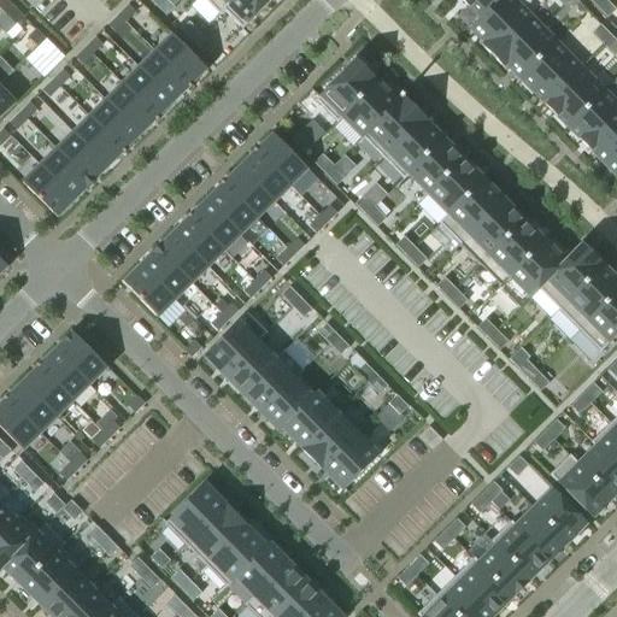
[(5,0),(0,0),(0,7),(6,15),(13,7),(5,0)]
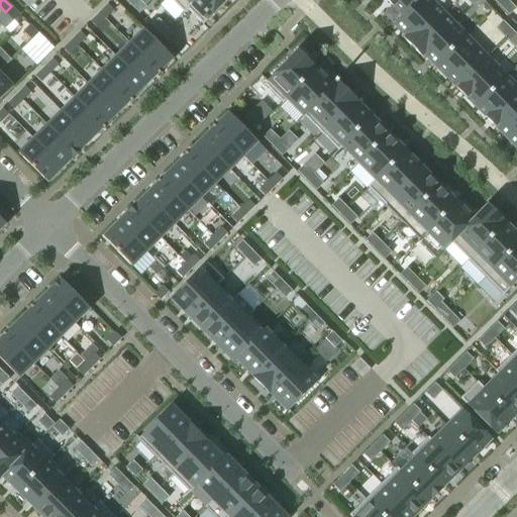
[(139,0),(133,0),(129,4),(139,14),(146,7),(139,0)]
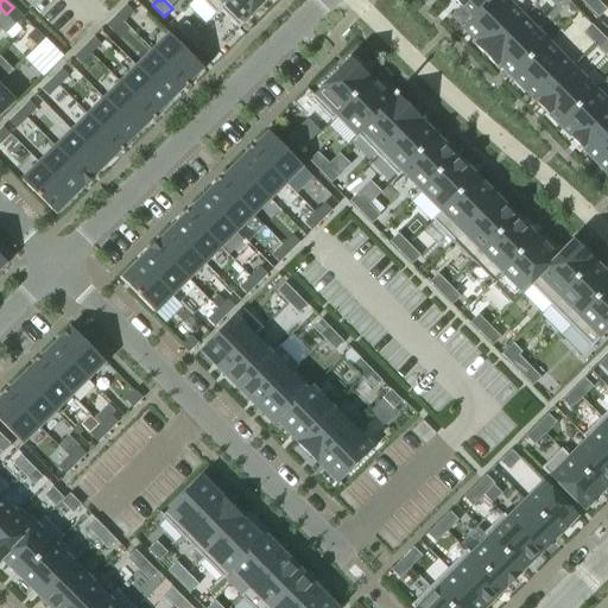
[(201,0),(216,16),(221,12),(220,11),(229,0),(201,0)]
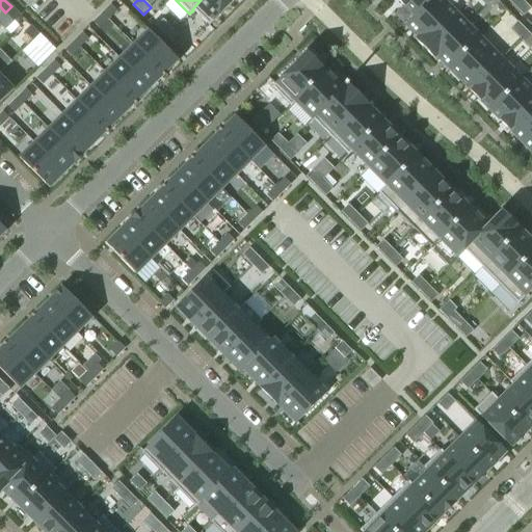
[(201,0),(192,9),(193,10),(209,26),(235,0),(201,0)]
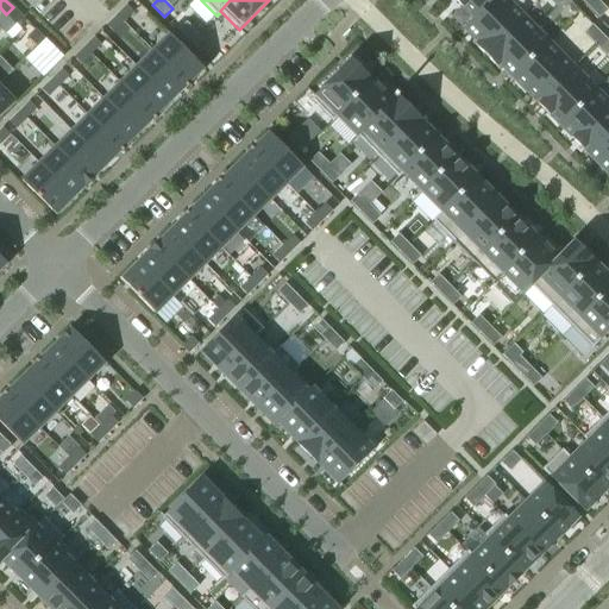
[(454,0),(473,19),(493,0),(454,0)]
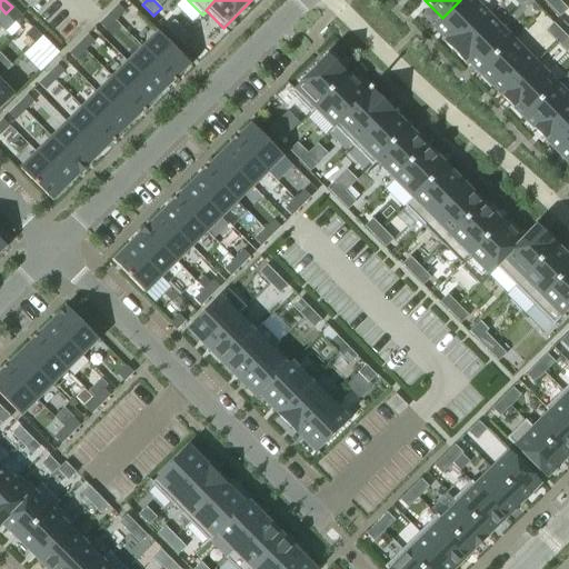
[(442,18),(432,27),(446,40),(443,41),(455,52),(490,16),(475,0),(460,0),(442,18)]
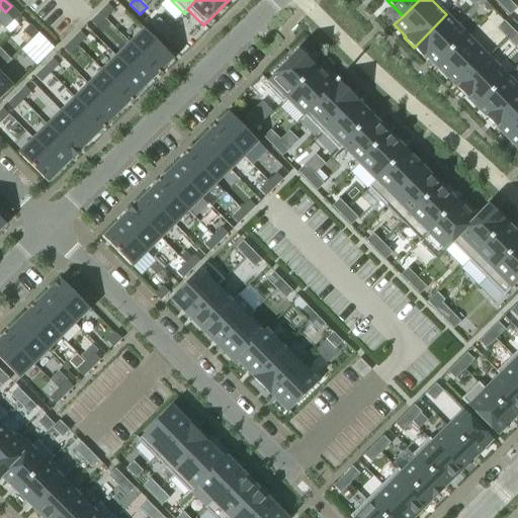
[(508,0),(506,0),(501,6),(510,15),(517,8),(508,0)]
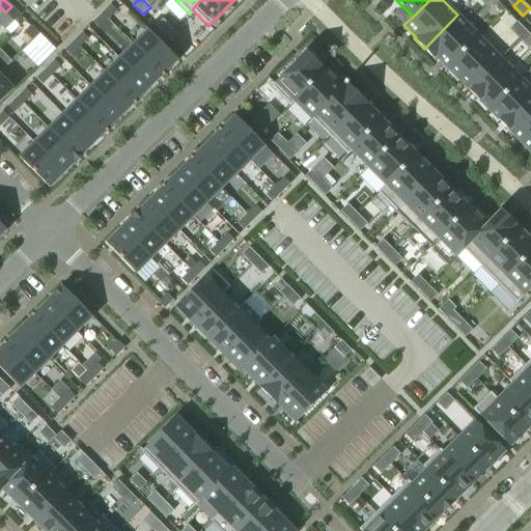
[(110,4),(102,14),(108,20),(116,10),(110,4)]
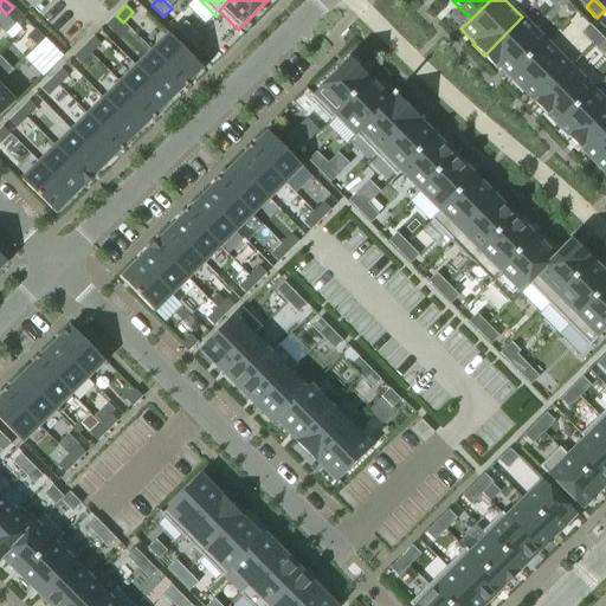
[(13,7),(6,14),(15,24),(23,17),(13,7)]
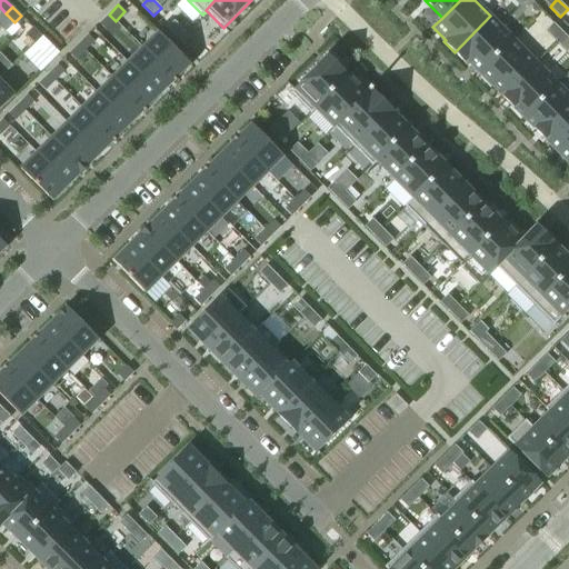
[(109,15),(100,23),(106,30),(116,21),(109,15)]
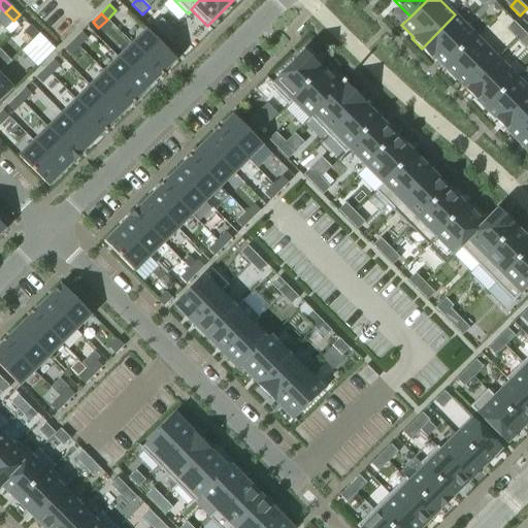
[(455,14),(422,48),(431,58),(433,57),(444,68),(476,36),(470,30),(455,14)]
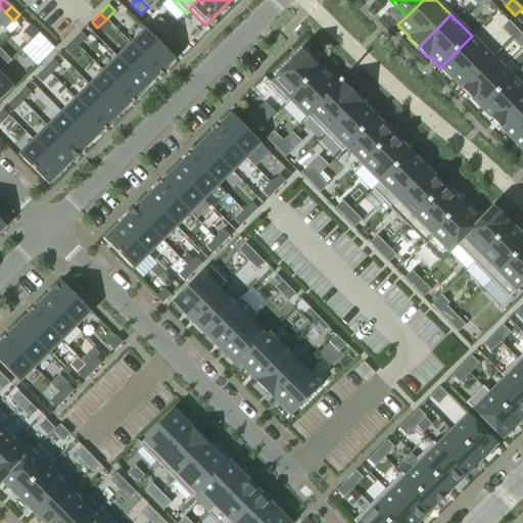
[(160,18),(153,26),(162,36),(170,29),(160,18)]
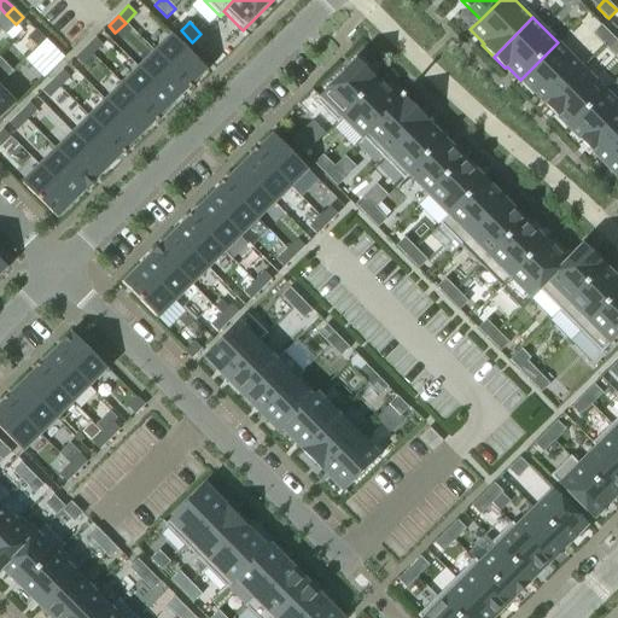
[(601,25),(593,34),(604,45),(612,36),(601,25)]
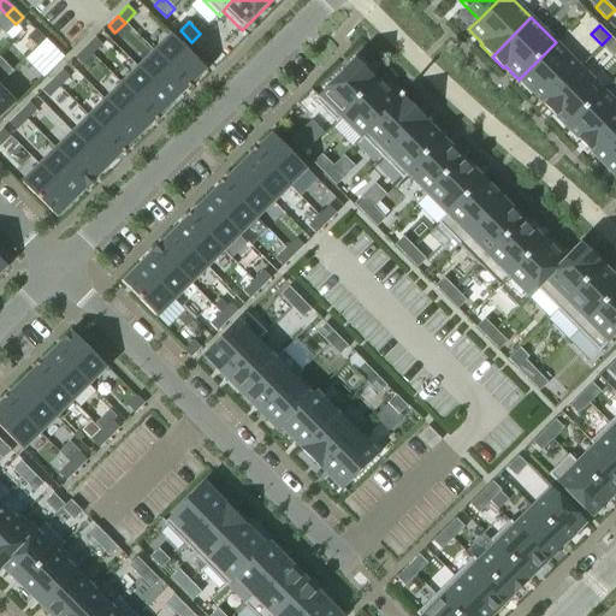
[(35,30),(29,37),(39,47),(46,40),(35,30)]
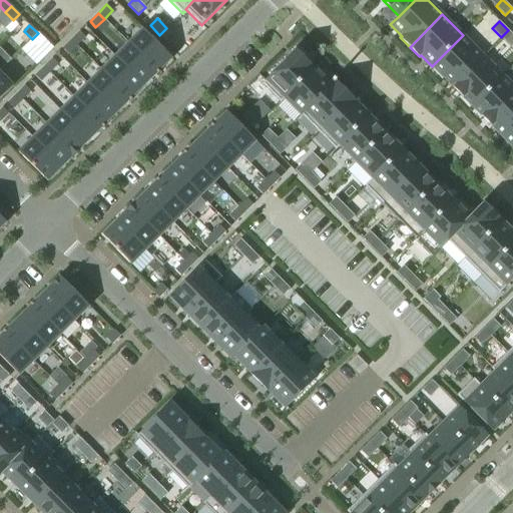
[(166,28),(159,35),(168,44),(175,37),(166,28)]
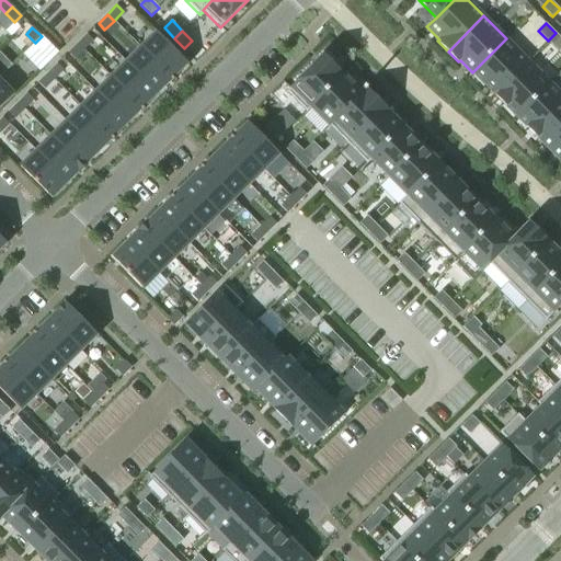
[(156,32),(140,47),(173,80),(174,79),(173,79),(189,64),(156,32)]
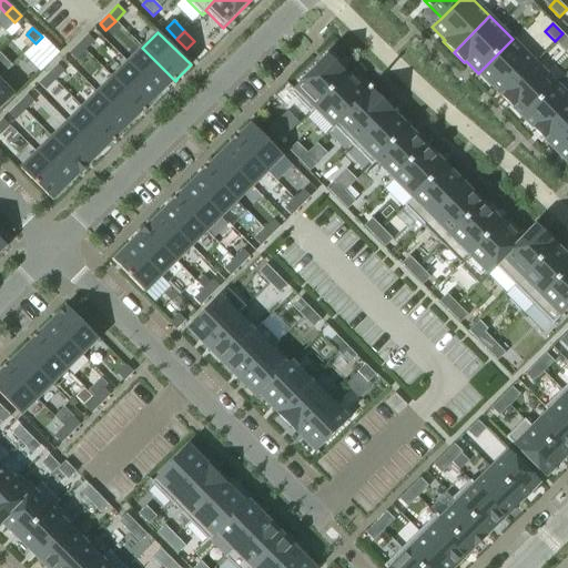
[(567,38),(563,33),(555,41),(566,52),(567,49),(567,38)]
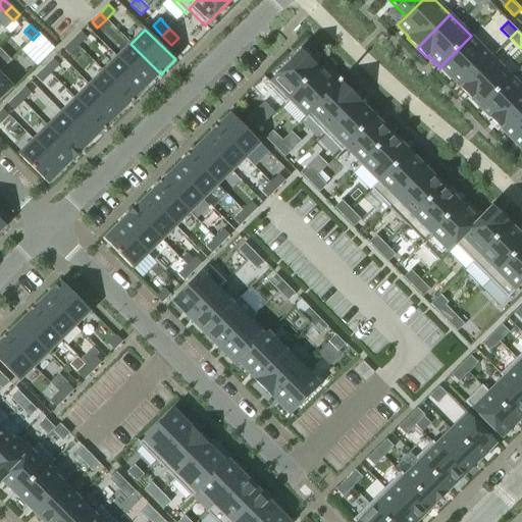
[(81,32),(72,41),(79,46),(87,38),(81,32)]
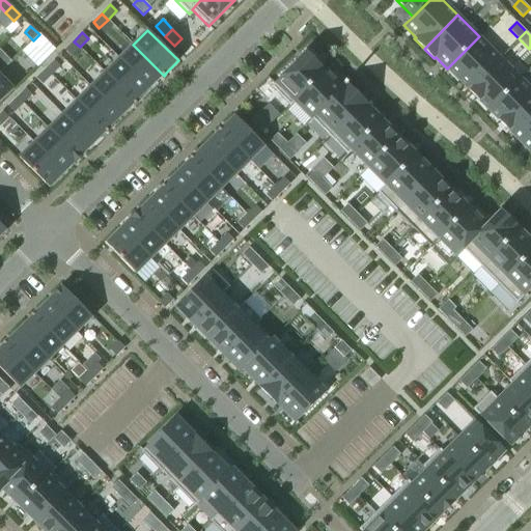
[(39,34),(33,40),(42,49),(48,44),(39,34)]
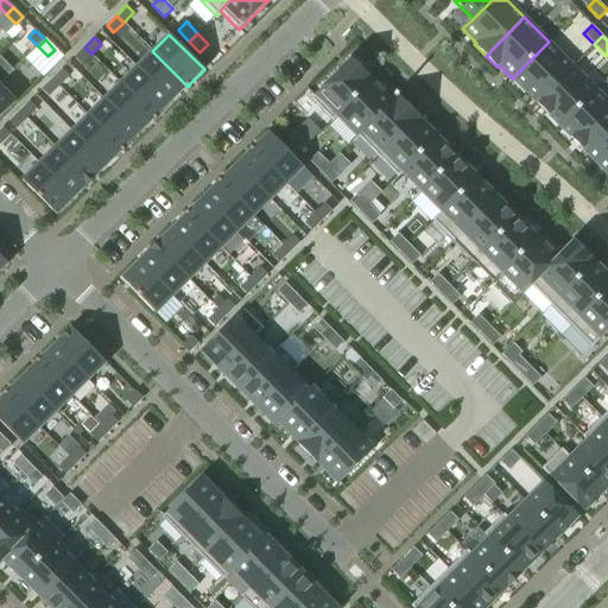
[(549,42),(512,78),(536,102),(572,65),(549,42)]
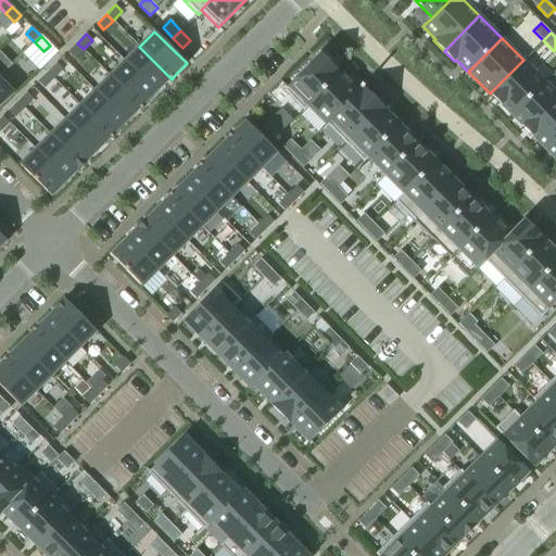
[(77,43),(67,52),(74,59),(84,49),(77,43)]
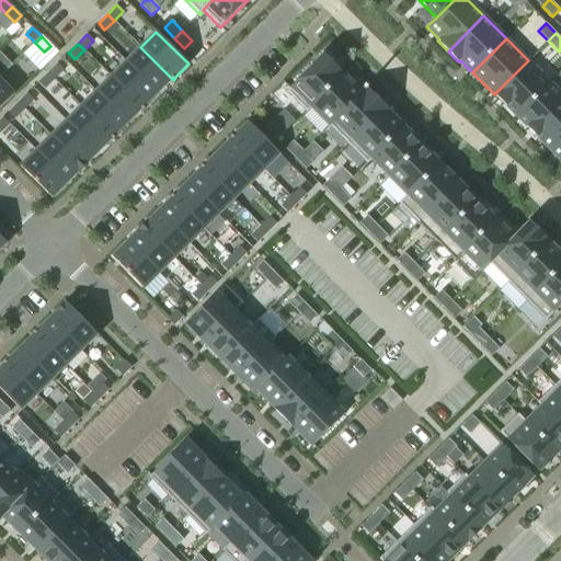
[(140,47),(126,61),(158,94),(172,80),(173,81),(173,80),(140,47)]
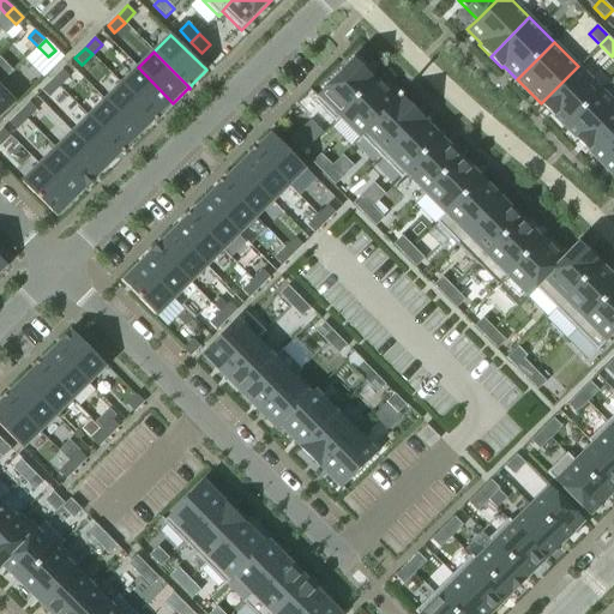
[(354,60),(314,101),(336,122),(339,119),(338,118),(375,82),(354,60)]
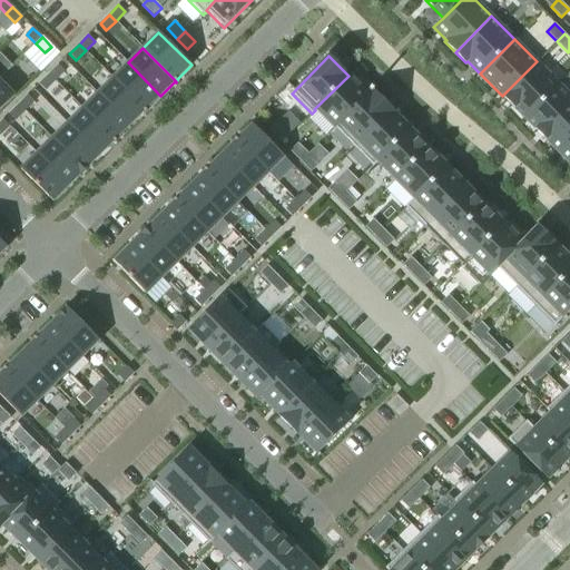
[(537,61),(502,96),(524,119),(559,85),(537,61)]
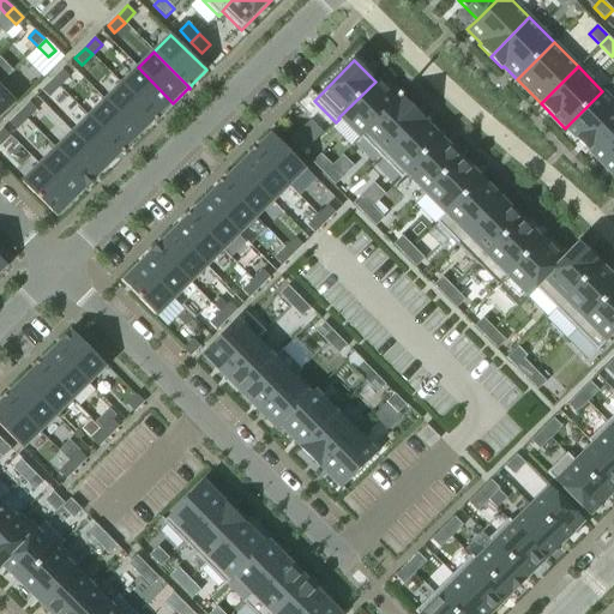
[(138,67),(121,84),(157,120),(158,119),(157,118),(173,103),(138,67)]
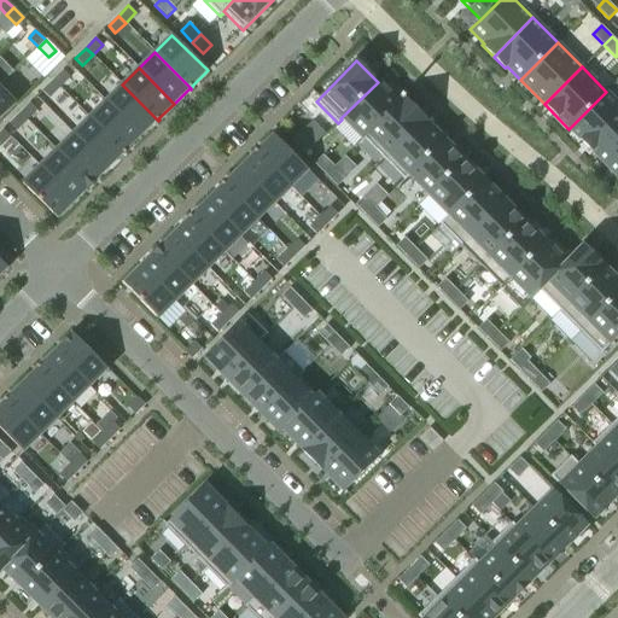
[(63,70),(53,81),(59,88),(70,77),(63,70)]
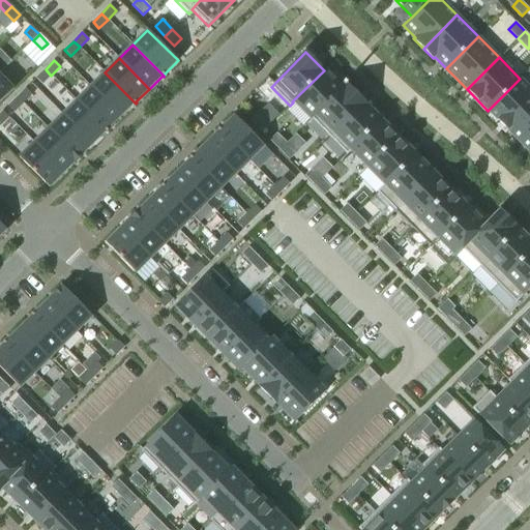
[(46,69),(36,78),(42,84),(51,76),(46,69)]
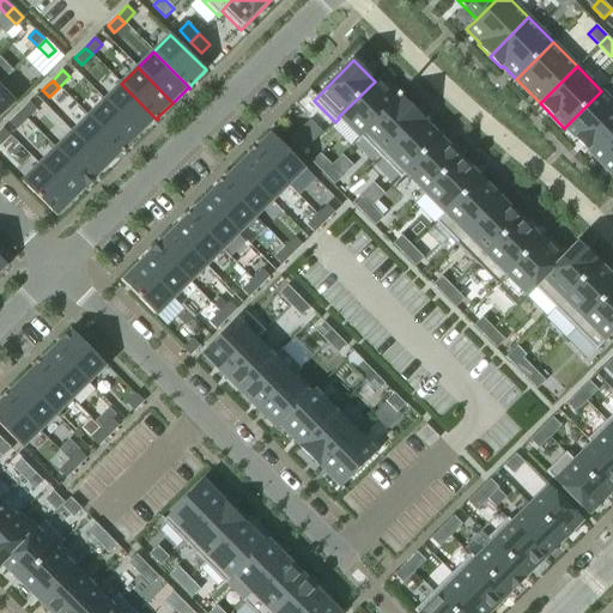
[(375,82),(338,117),(339,119),(359,139),(360,138),(359,137),(395,102),(394,102),(375,82)]
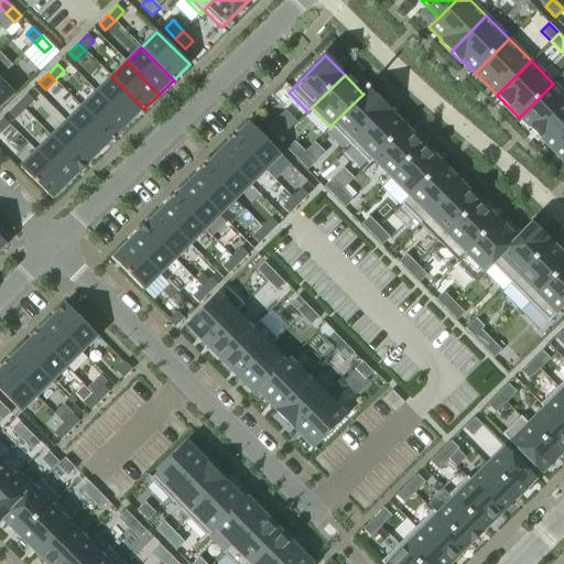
[(111,77),(96,91),(128,125),(142,110),(143,111),(144,110),(111,77)]
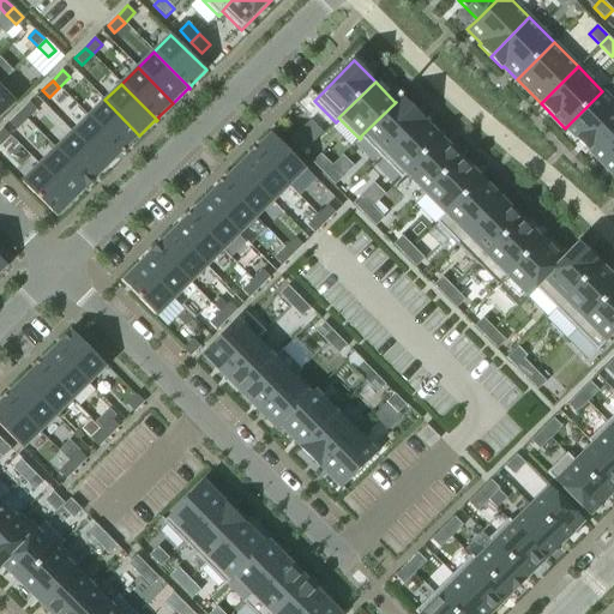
[(0,86),(0,119),(16,103),(0,86)]
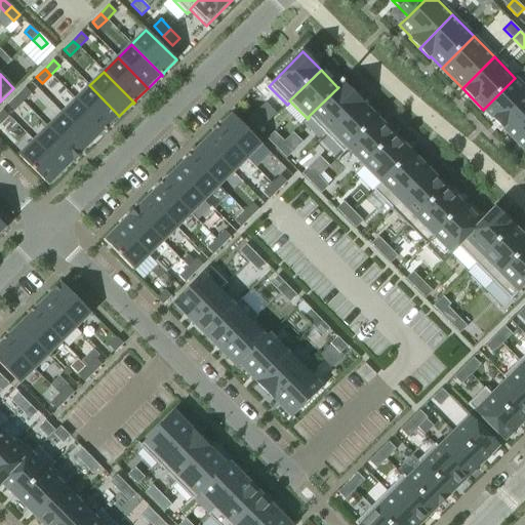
[(524,87),(515,78),(483,110),(503,130),(524,109),(524,87)]
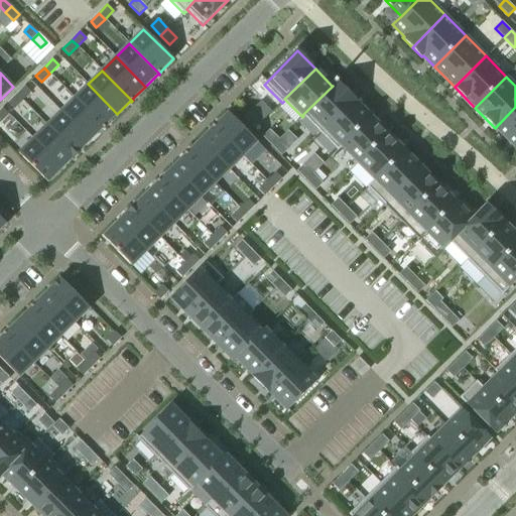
[(333,86),(302,115),(303,116),(319,133),(355,99),(354,98),(336,80),(334,82),(335,83),(332,86),(333,86)]
